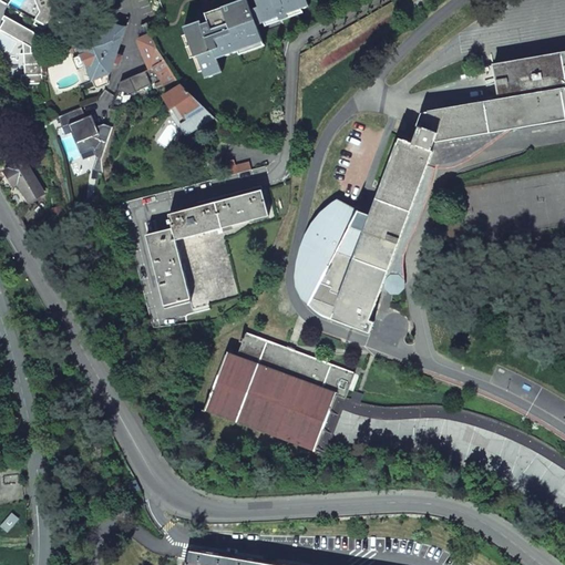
[(157,0),(165,18),(178,13),(183,26),(199,20),(201,23),(207,21),(205,18),(222,11),(221,6),(236,0),(157,0)]
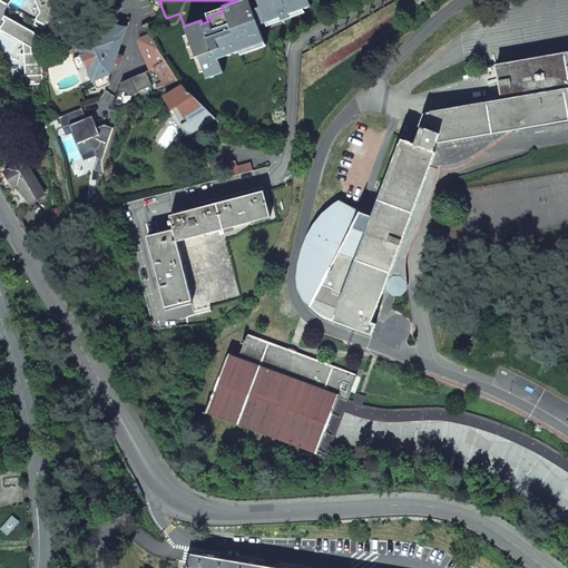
[(196,55),(205,77),(222,71),(217,58),(253,43),(251,38),(261,35),(256,22),(251,8),(248,0),(237,0),(222,6),(223,11),(206,18),(208,21),(202,23),(201,20),(184,26),(194,56),(196,55)]
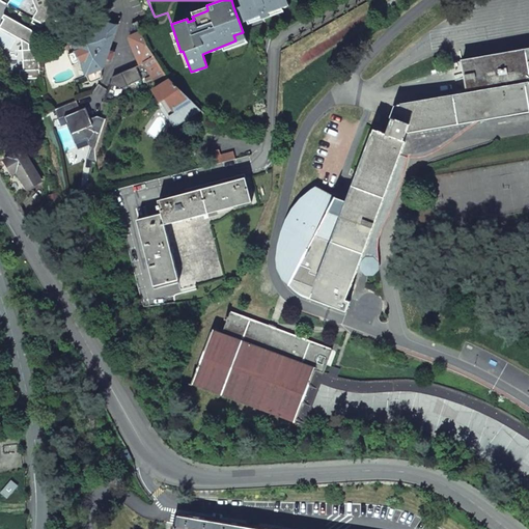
[(238,0),(241,5),(233,7),(239,21),(259,14),(260,18),(268,15),(267,11),(287,4),(285,0),(238,0)]
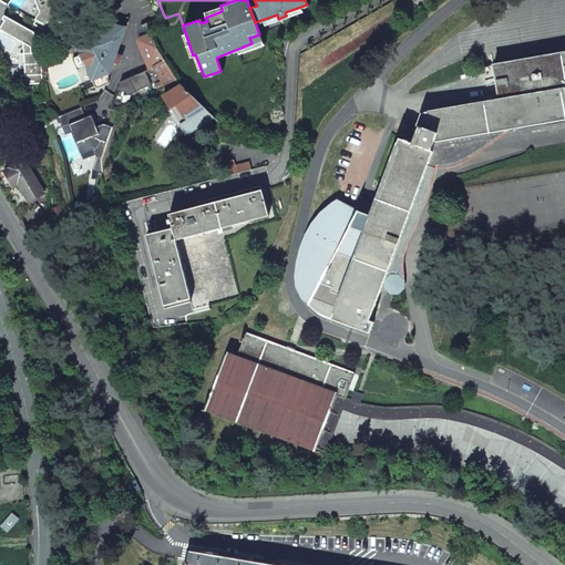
[(39,42),(40,36),(6,16),(0,26),(0,29),(22,41),(23,73),(20,73),(20,83),(41,82),(39,42)]
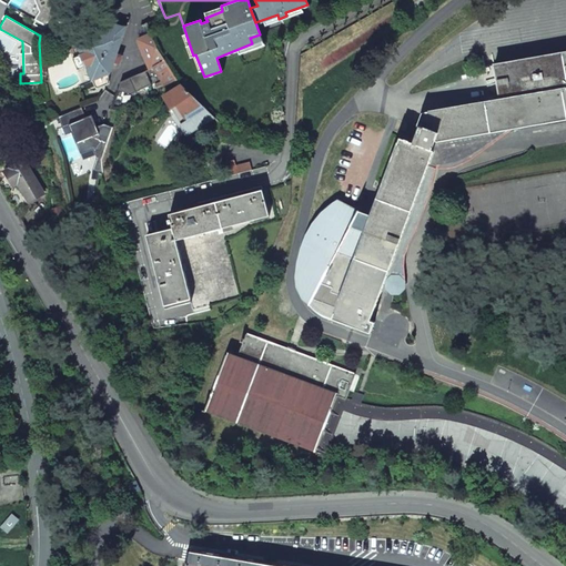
[(152,64),(164,83),(174,78),(155,48),(148,32),(143,21),(139,23),(138,37),(135,40),(147,68),(152,64)]
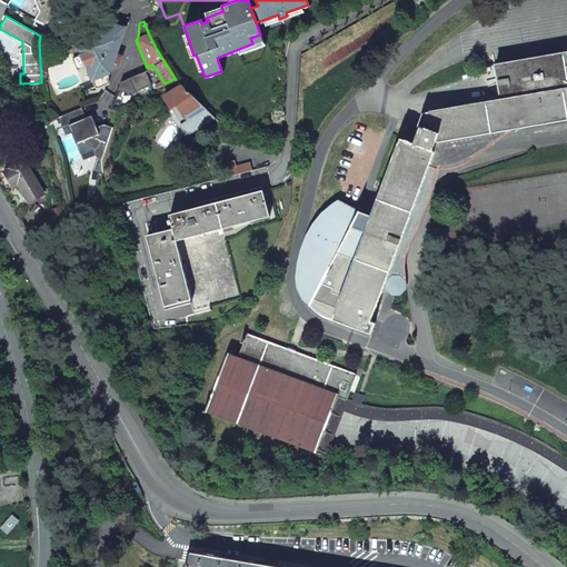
[(116,52),(125,26),(123,26),(119,25),(117,23),(116,23),(95,36),(93,35),(92,33),(89,33),(75,39),(80,53),(79,53),(80,56),(83,65),(83,66),(86,66),(91,80),(91,79),(95,87),(97,87),(108,82),(108,72),(111,63),(117,66),(120,55),(116,52)]
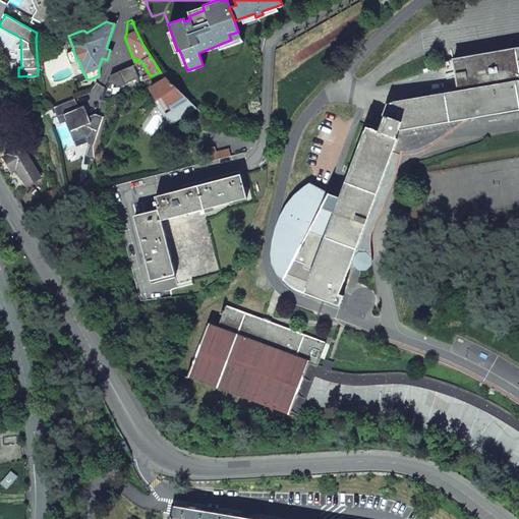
[(397,128),(399,129),(468,117),(518,108),(518,46),(451,58),(456,90),(385,103),(381,114),(383,115),(399,121),(397,128)]
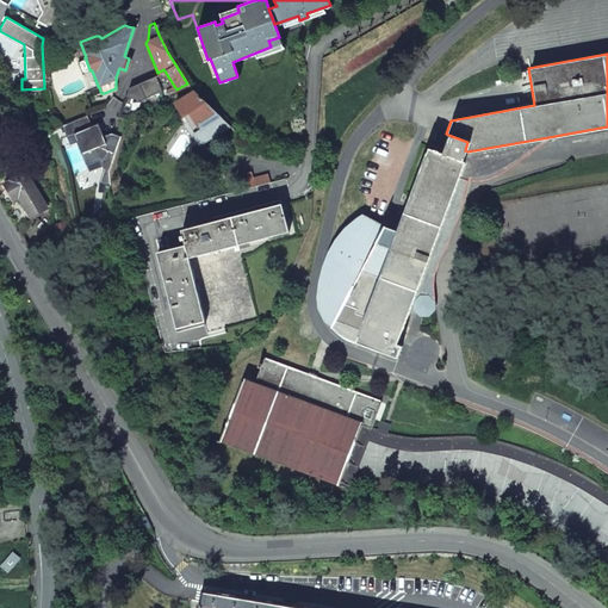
[(86,60),(85,57),(76,61),(82,74),(90,70),(90,69),(86,60)]
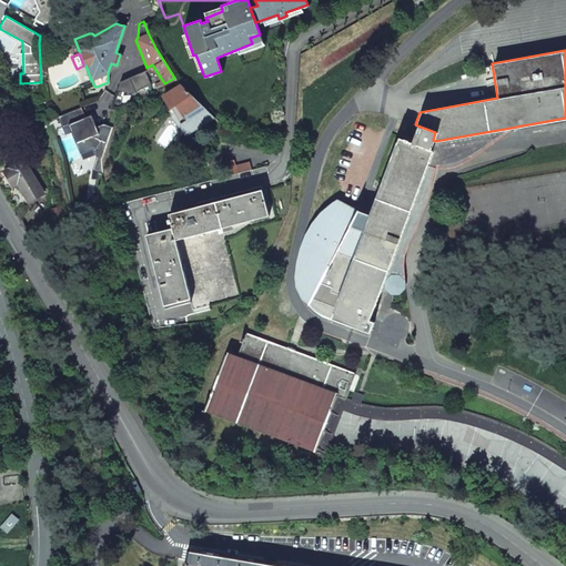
[(479,54),(482,66),(492,63),(489,53),(479,54)]
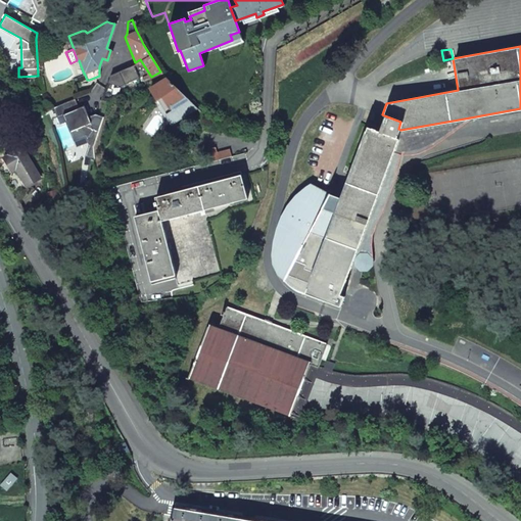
[(132,63),(109,74),(106,82),(111,83),(119,84),(124,83),(137,76),(132,63)]
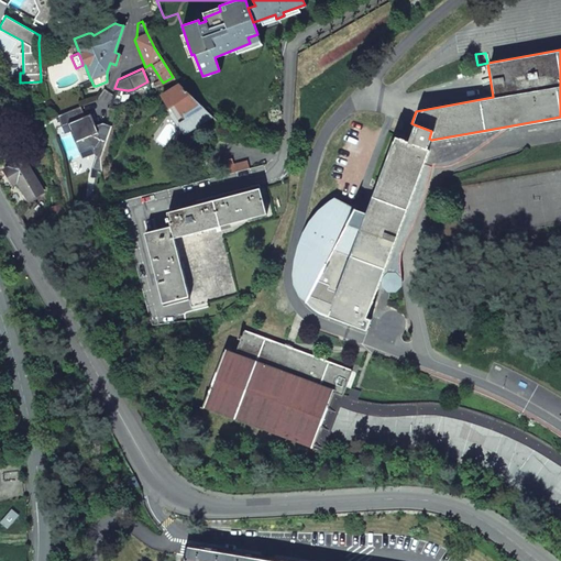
[(182,114),(199,103),(178,83),(161,94),(168,106),(174,102),(182,114)]
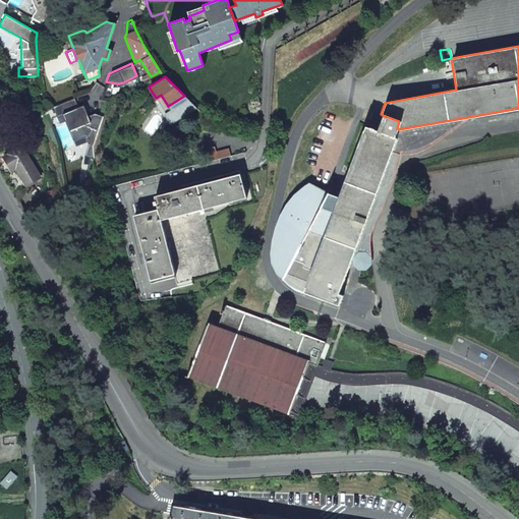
[(83,155),(95,158),(93,145),(103,115),(94,112),(88,115),(83,104),(77,106),(74,97),(53,106),(56,116),(65,112),(74,134),(82,131),(88,143),(83,155)]
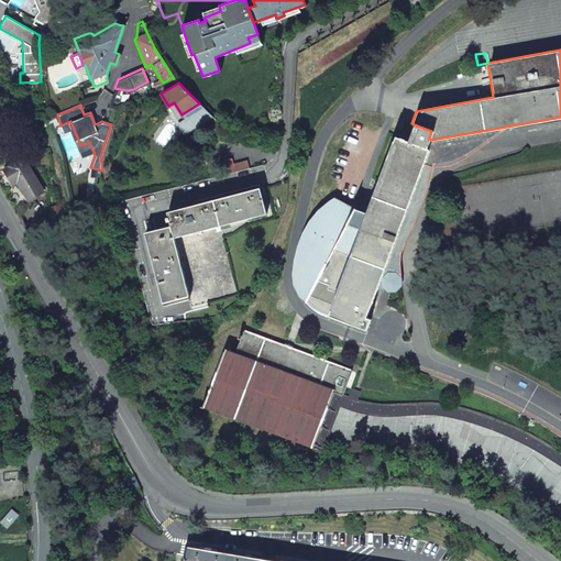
[(407,140),(394,135),(381,172),(376,183),(363,218),(359,216),(361,211),(353,208),(353,207),(332,196),(321,209),(317,215),(314,220),(306,232),(301,243),(298,253),(295,267),(295,275),(296,284),(298,293),(303,298),(307,304),(312,308),(318,312),(345,323),(347,321),(365,328),(370,318),(364,316),(422,163),(427,149),(426,147),(429,139),(431,131),(414,124),(407,140)]
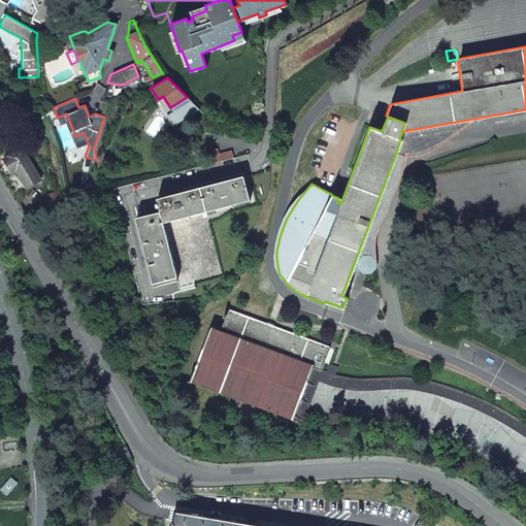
[(474,119),(404,131),(402,130),(399,138),(400,139),(396,153),(398,154),(402,154),(413,155),(420,154),(429,151),(435,146),(474,119)]
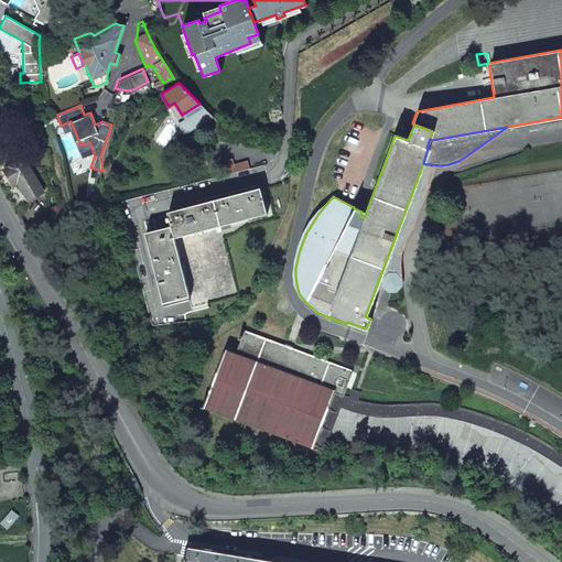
[(15,180),(26,198),(42,190),(22,158),(3,168),(12,183),(15,180)]
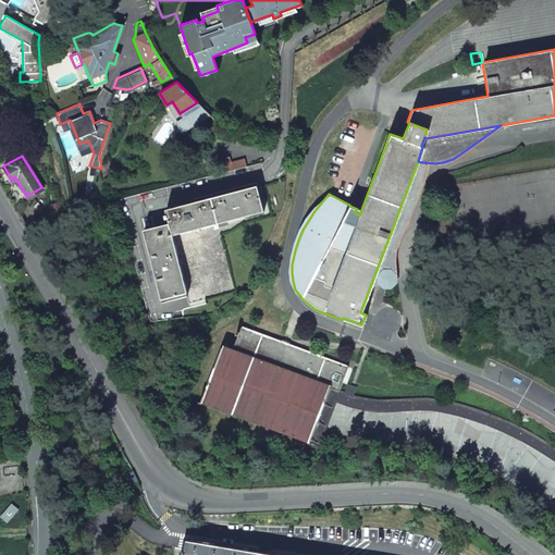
[(230,160),(232,169),(245,164),(243,157),(230,160)]
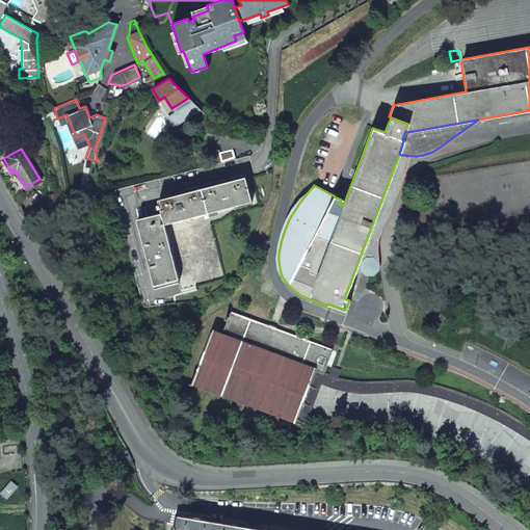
[(355,173),(360,162),(342,155),(339,166),(355,173)]
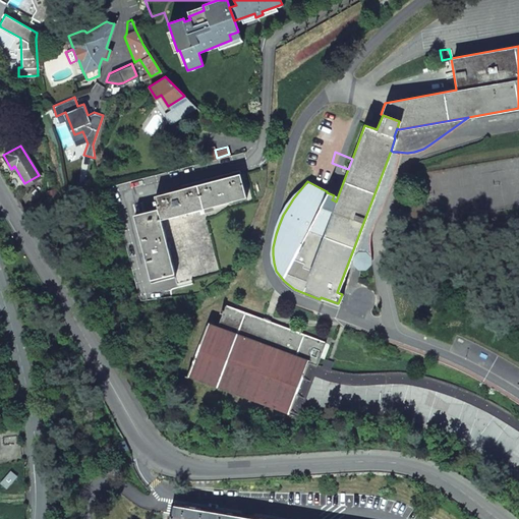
[(157,208),(159,219),(202,208),(244,196),(238,173),(153,195),(157,208)]
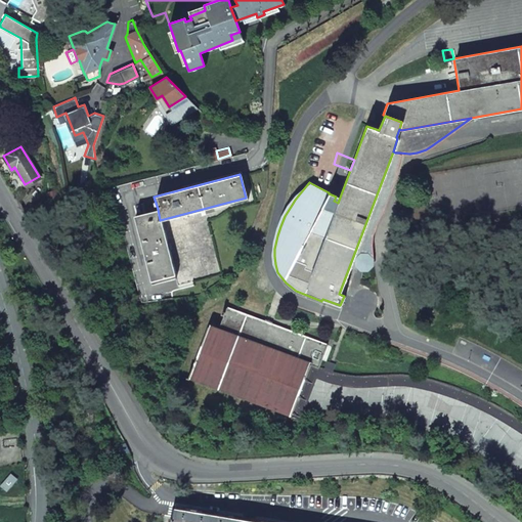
[(134,215),(150,280),(174,274),(160,220),(158,209),(134,215)]
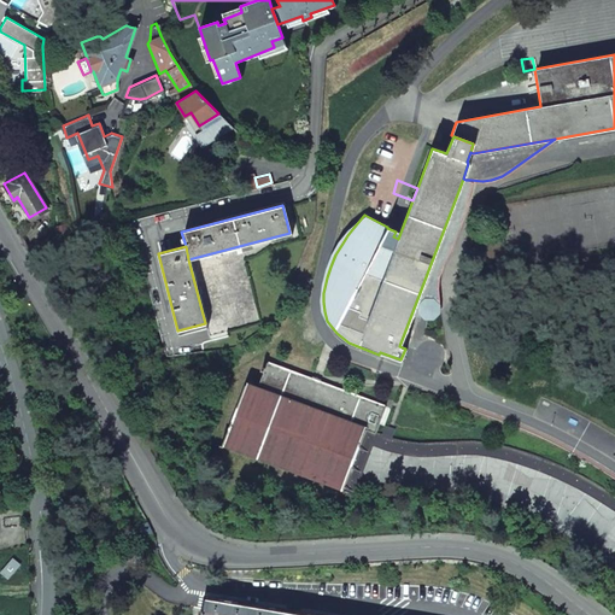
[(205,323),(208,333),(258,321),(239,246),(188,259),(205,323)]
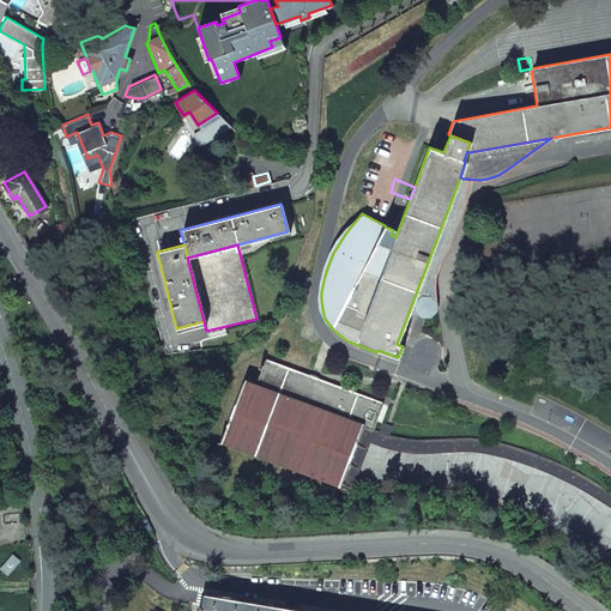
[(243,380),(221,439),(351,487),(367,441),(371,429),(381,401),(264,357),(254,383),(243,380)]
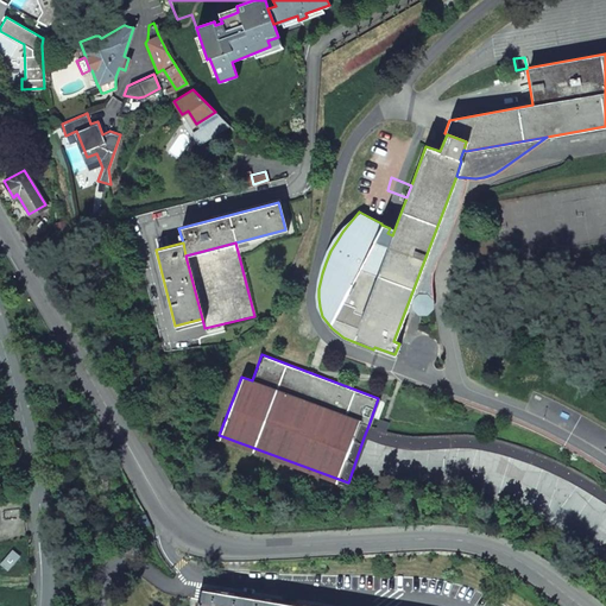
[(368,425),(364,437),(365,437),(371,440),(379,443),(390,446),(406,448),(412,448),(431,448),(448,447),(458,447),(469,447),(478,448),(497,453),(518,459),(529,462),(545,469),(554,474),(555,474),(560,477),(579,487),(585,491),(605,504),(605,488),(585,475),(568,466),(563,465),(563,464),(547,456),(528,448),(511,443),(493,439),(479,435),(468,434),(454,434),(423,435),(406,435),(399,435),(385,431),(368,425)]
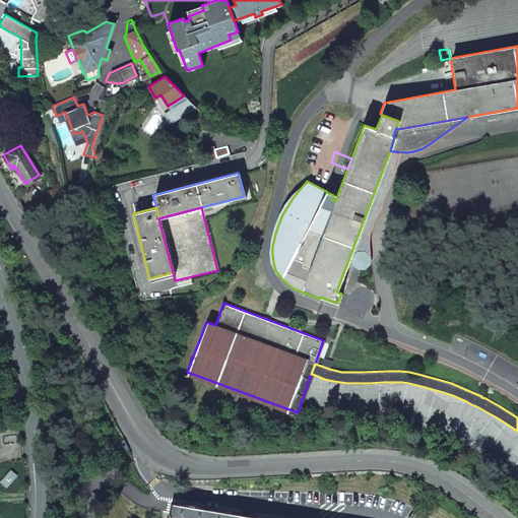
[(9,470),(0,480),(5,484),(14,474),(9,470)]
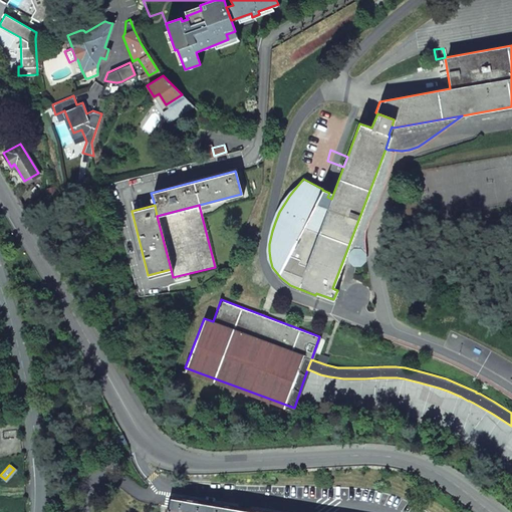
[(168,504),(167,511),(335,511),(337,502),(315,498),(312,511),(264,511),(265,511),(259,511),(256,511),(228,507),(228,505),(222,504),(222,506),(191,501),(191,499),(186,498),(186,500),(169,498),(168,504)]
